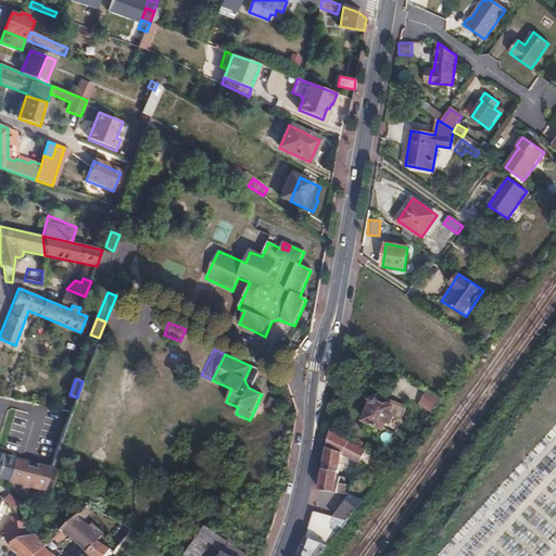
[(442,400),(429,391),(424,397),(437,406),(442,400)]
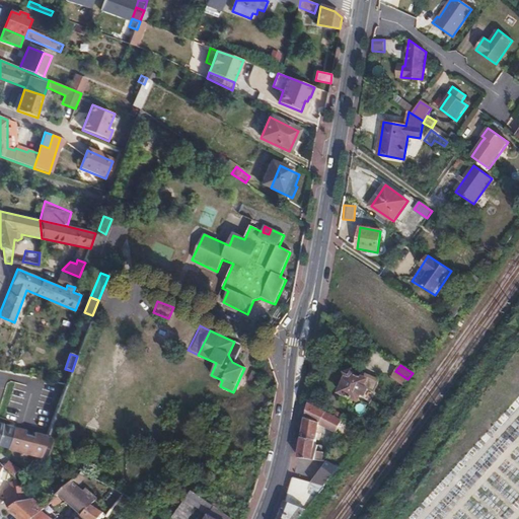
[(364,387),(367,382),(351,374),(351,373),(347,374),(347,377),(340,392),(358,401),(359,400),(368,404),(374,392),(367,389),(364,387)]
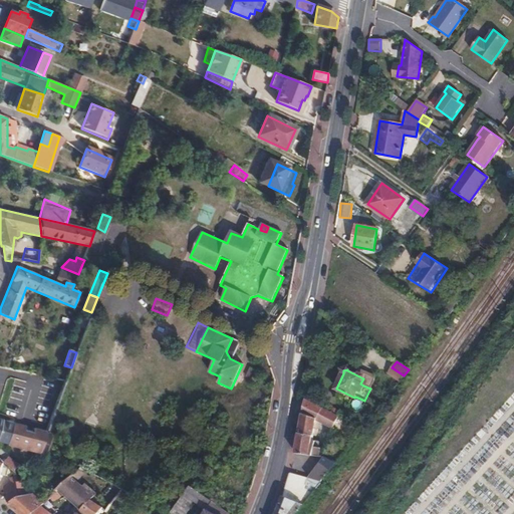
[(62,393),(64,386),(51,380),(48,388),(62,393)]
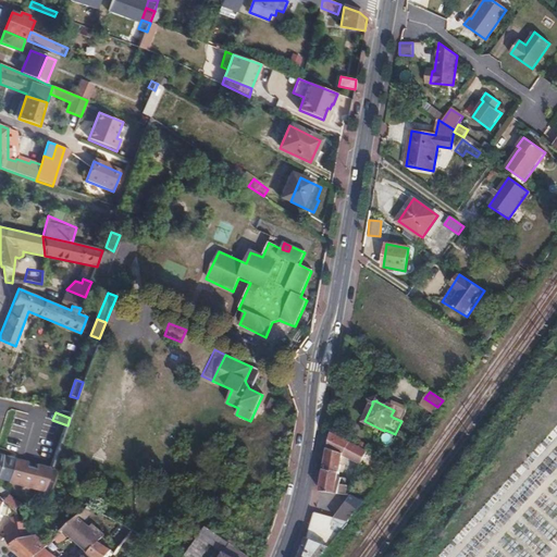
[(62,438),(67,425),(52,420),(48,433),(62,438)]
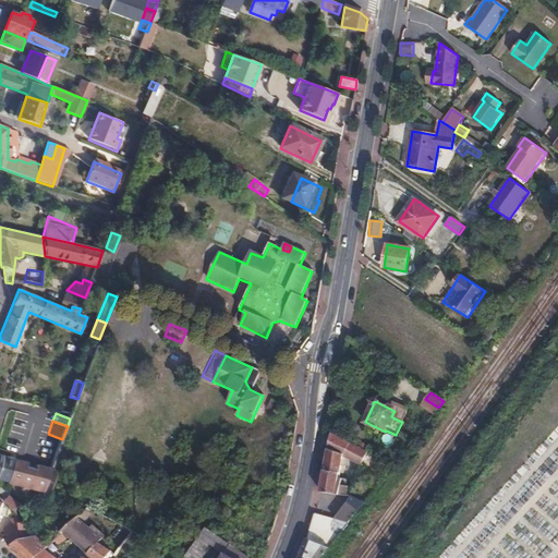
[(328,453),(322,489),(348,496),(350,488),(343,486),(344,480),(340,478),(344,461),(363,466),(370,453),(331,434),(328,453)]
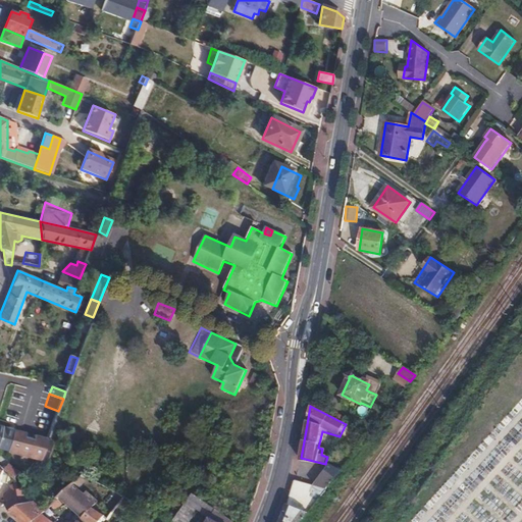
[(14,429),(29,433),(31,426),(17,422),(14,429)]
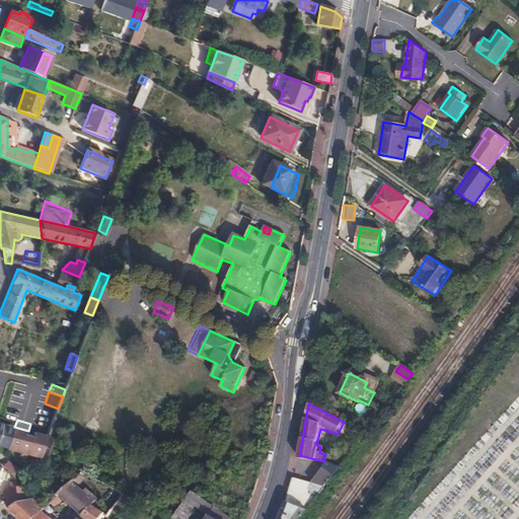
[(0,445),(7,447),(14,427),(0,423),(0,445)]
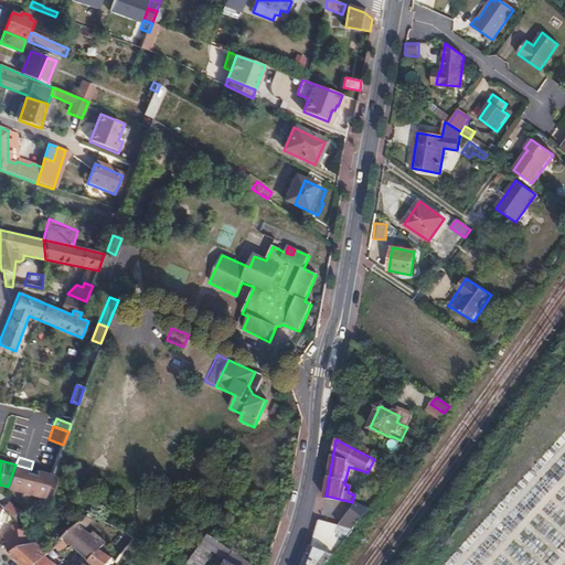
[(53,475),(55,467),(33,461),(31,469),(53,475)]
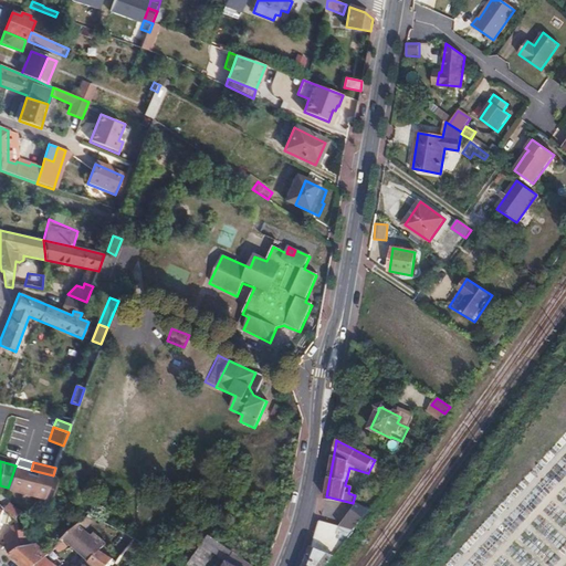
[(30,493),(45,496),(53,475),(31,470),(16,465),(8,488),(23,492),(22,495),(28,496),(30,493)]
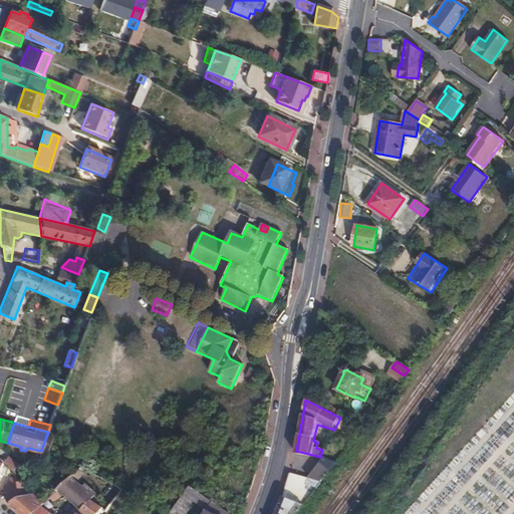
[(5,462),(15,470),(18,465),(6,455),(2,460),(5,462)]
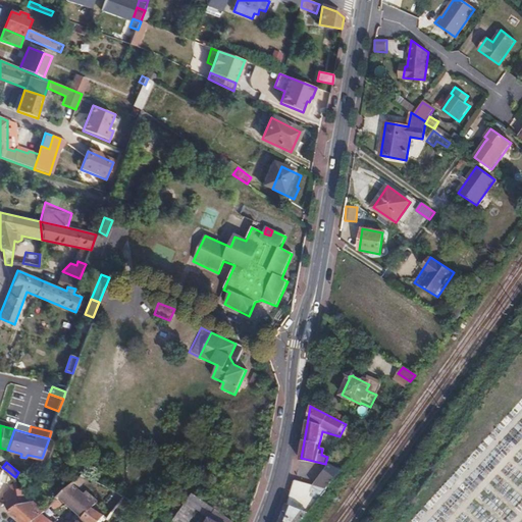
[(318,483),(326,489),(341,470),(330,466),(318,483)]
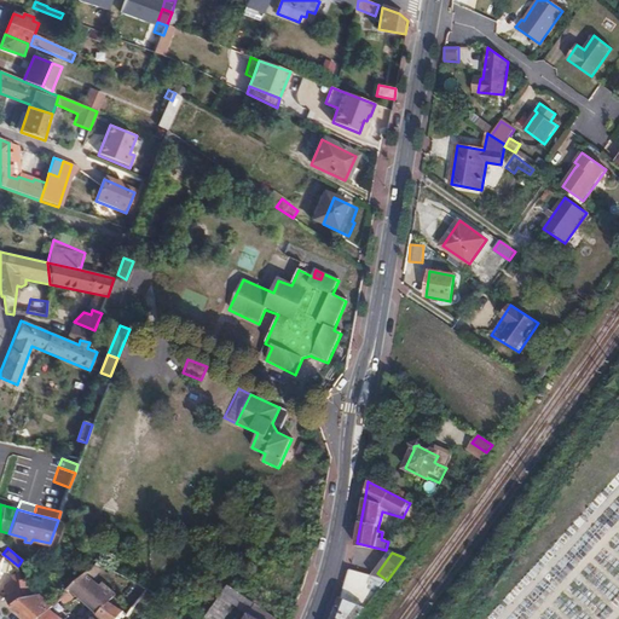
[(71,588),(88,572),(91,568),(70,554),(48,571),(55,577),(68,591),(71,588)]
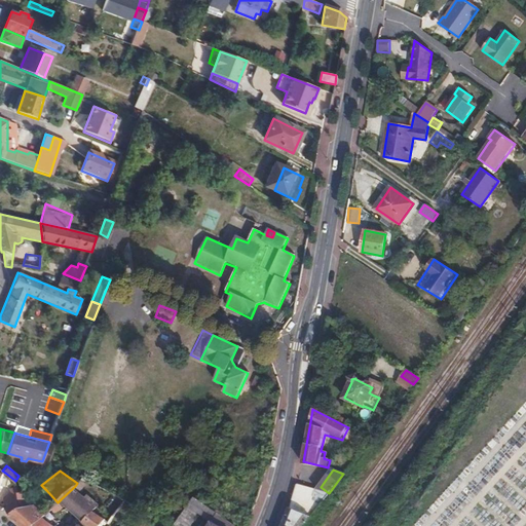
[(79,490),(89,481),(83,478),(77,483),(75,486),(79,490)]
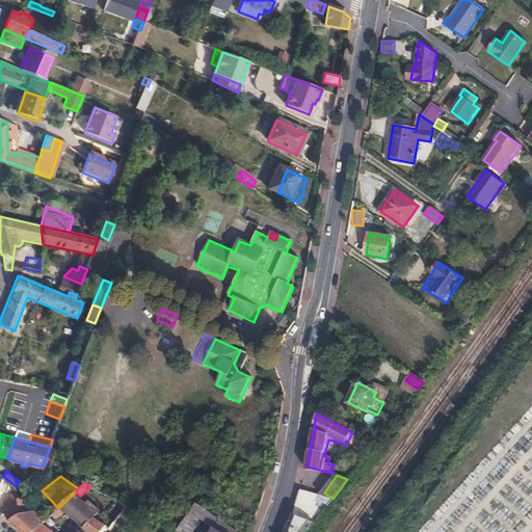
[(4,504),(8,513),(20,505),(19,498),(16,486),(4,504)]
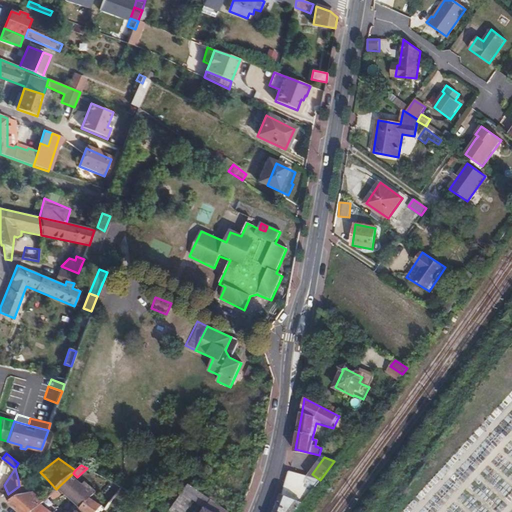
[(45,477),(40,472),(30,477),(31,484),(45,477)]
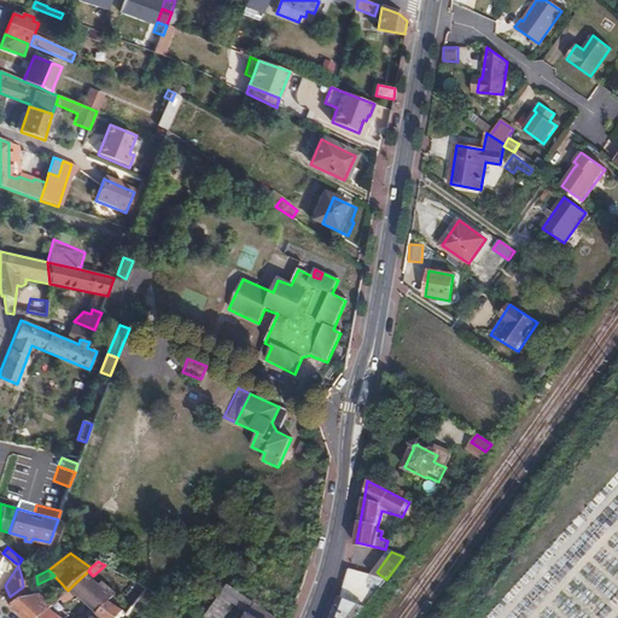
[(111,595),(93,576),(88,571),(71,587),(92,606),(95,610),(109,599),(111,595)]
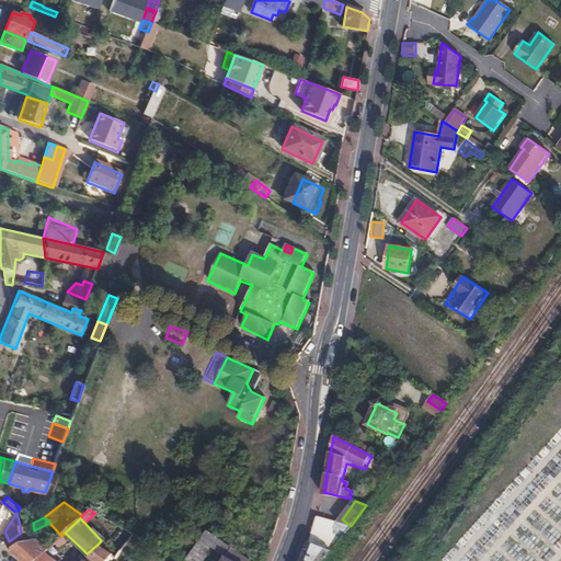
[(7,544),(9,549),(24,542),(35,539),(34,530),(33,523),(20,525),(21,533),(9,541),(7,544)]
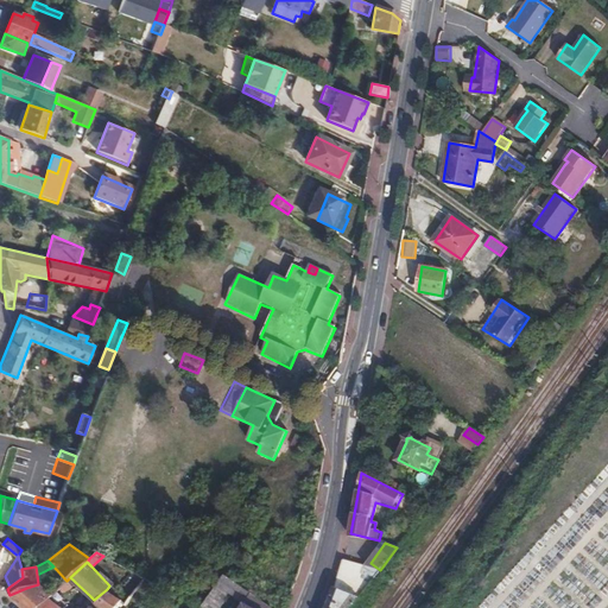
[(325,607),(350,607),(359,597),(352,594),(356,577),(356,576),(339,572),(333,593),(325,607)]
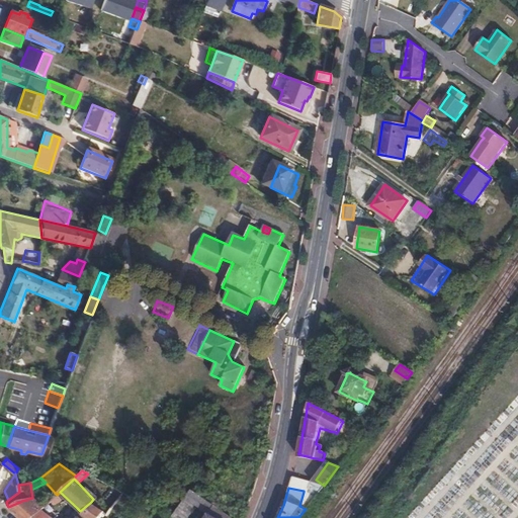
[(209,512),(213,504),(192,489),(185,497),(209,512)]
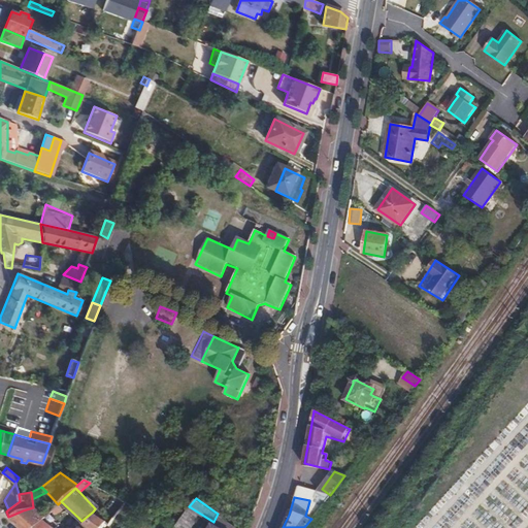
[(312,505),(319,509),(324,502),(318,498),(314,504),(312,505)]
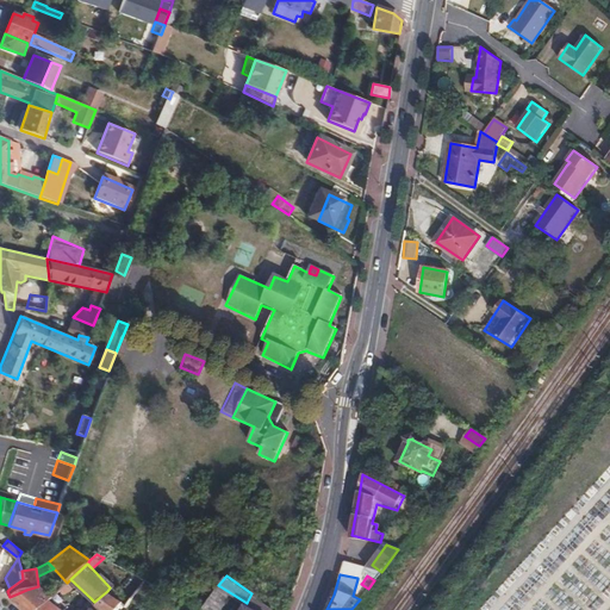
[(353,596),(360,599),(368,589),(361,584),(362,583),(358,579),(353,596)]
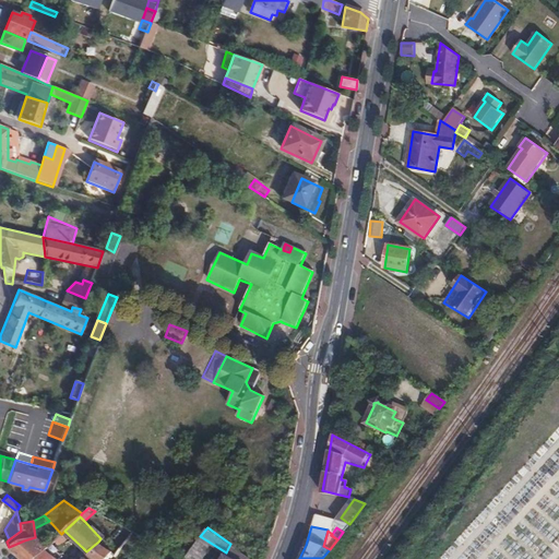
[(9,547),(23,558),(35,558),(45,550),(37,543),(38,540),(35,537),(24,540),(9,547)]
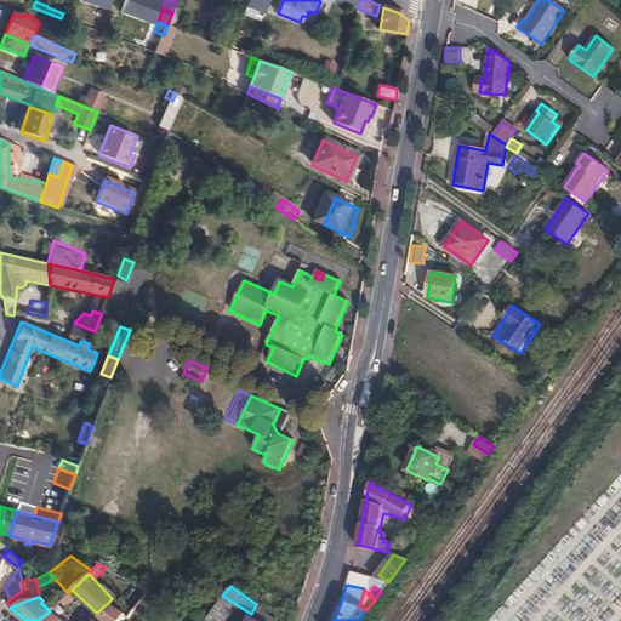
[(106,620),(115,620),(124,613),(109,602),(96,613),(106,620)]
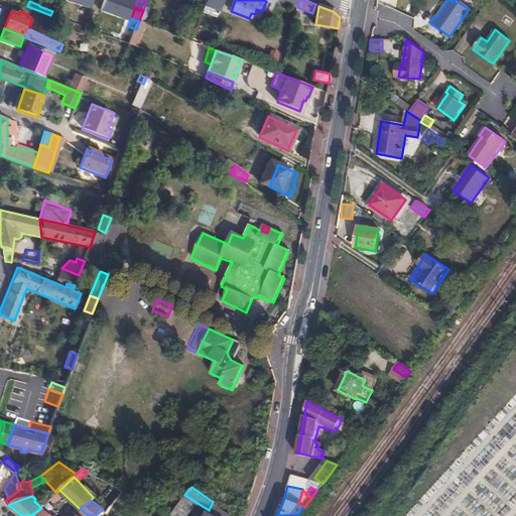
[(231,515),(213,502),(209,510),(205,515),(185,515),(187,514),(176,506),(167,515),(231,515)]
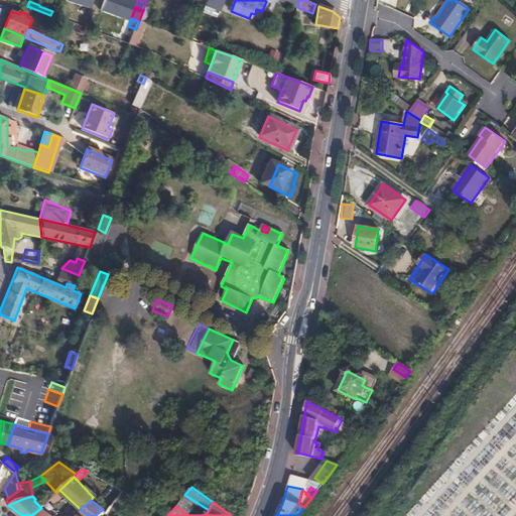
[(118,515),(120,514),(110,506),(107,511),(113,515),(118,515)]
